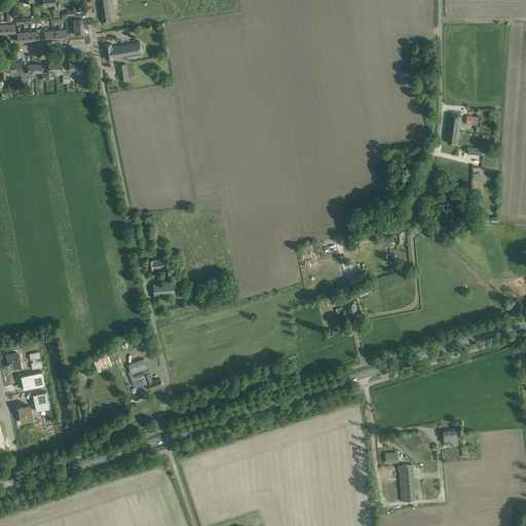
[(99,0),(103,23),(116,21),(114,0),(99,0)]
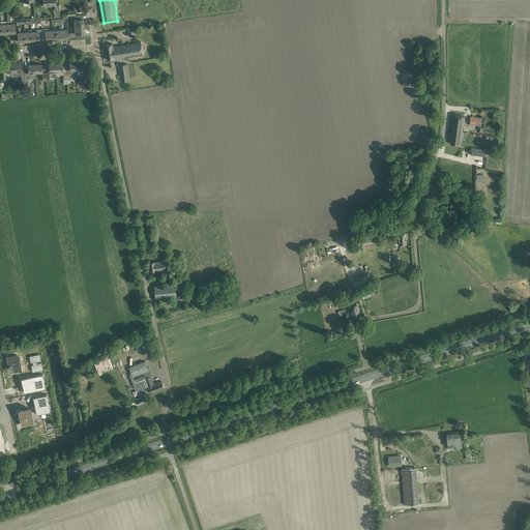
[(11,12),(7,12),(7,22),(7,24),(8,33),(16,32),(15,24),(11,24),(10,15),(11,15),(11,12)]
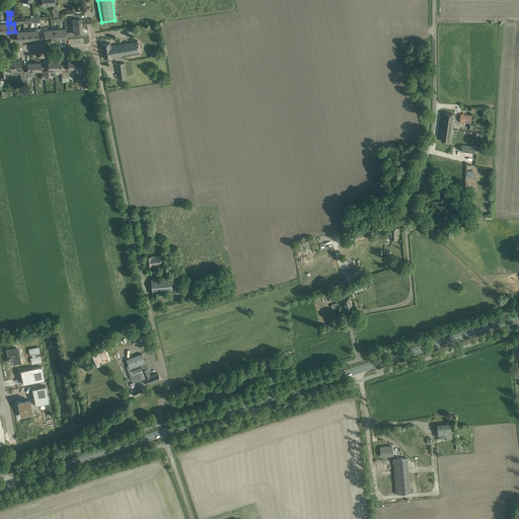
[(73,26),(82,25),(81,18),(78,18),(78,15),(71,16),(71,22),(73,22),(73,26)]
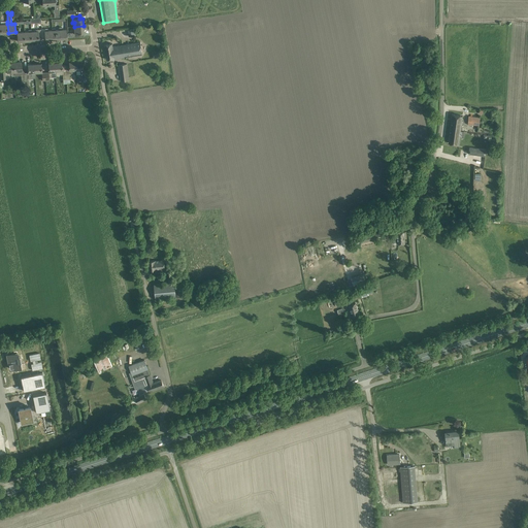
[(84,33),(84,26),(74,27),(74,30),(73,31),(73,37),(80,36),(80,33),(84,33)]
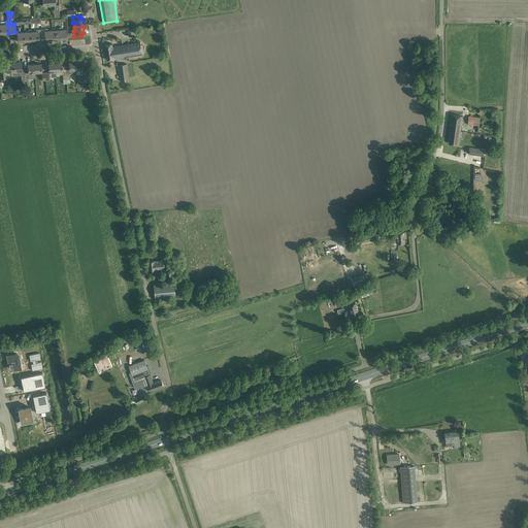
[(45,40),(53,39),(52,31),(48,31),(48,29),(41,30),(42,37),(45,37),(45,40)]
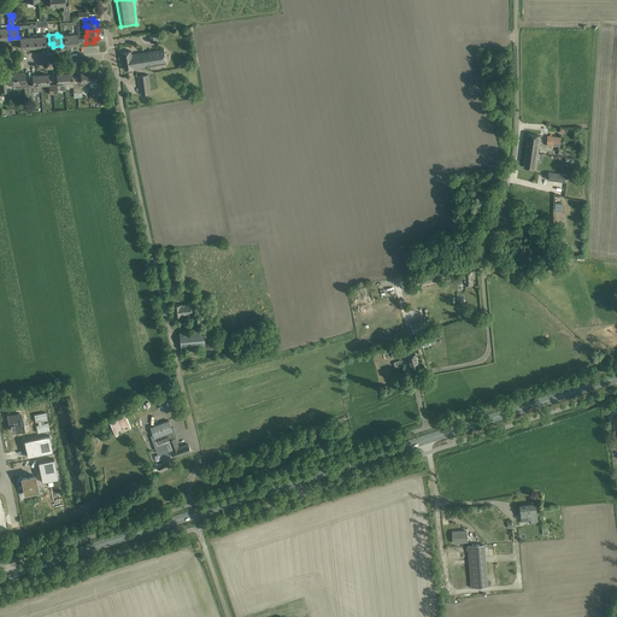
[(46,43),(50,43),(48,35),(41,35),(41,36),(37,37),(37,35),(36,35),(37,47),(46,47),(46,43)]
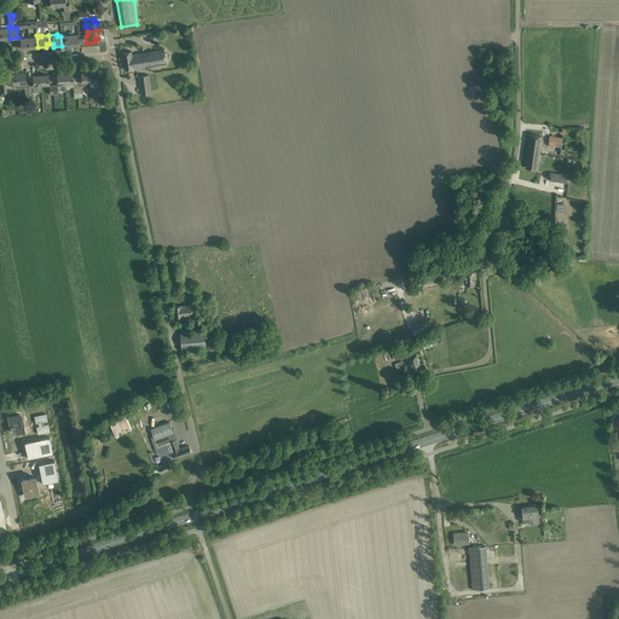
[(165,50),(143,53),(145,68),(167,64),(165,50)]
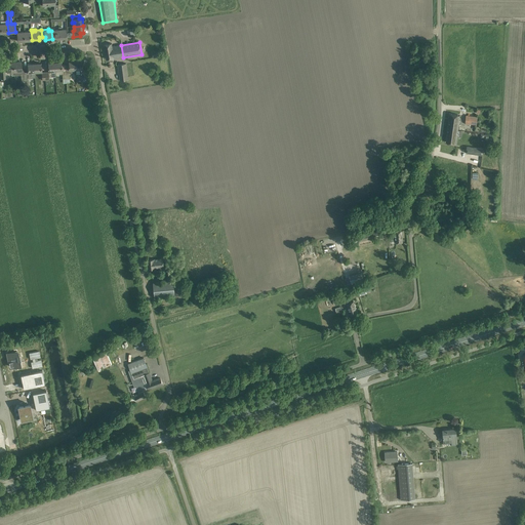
[(107,59),(112,58),(123,57),(121,45),(112,46),(112,43),(110,44),(105,44),(107,59)]
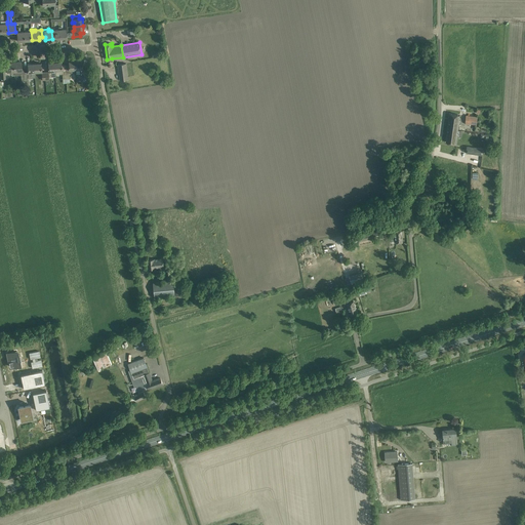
[(82,61),(75,62),(76,70),(76,74),(80,74),(79,73),(83,72),(83,78),(86,77),(86,70),(83,70),(83,69),(82,65),(82,62),(82,61)]
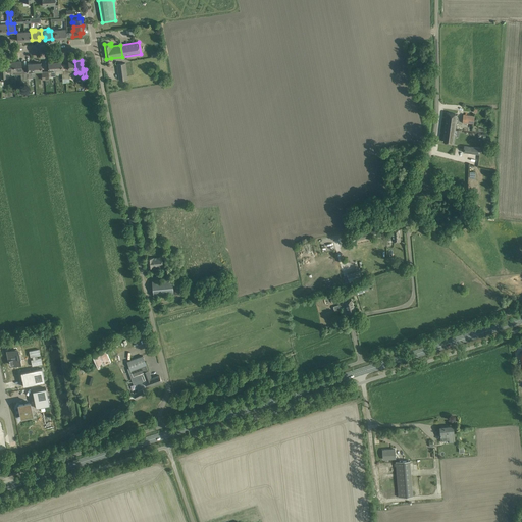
[(48,72),(45,72),(46,80),(49,80),(48,76),(55,76),(55,73),(55,70),(54,62),(54,61),(50,61),(50,62),(47,62),(47,63),(48,63),(48,66),(48,70),(48,71),(48,72)]
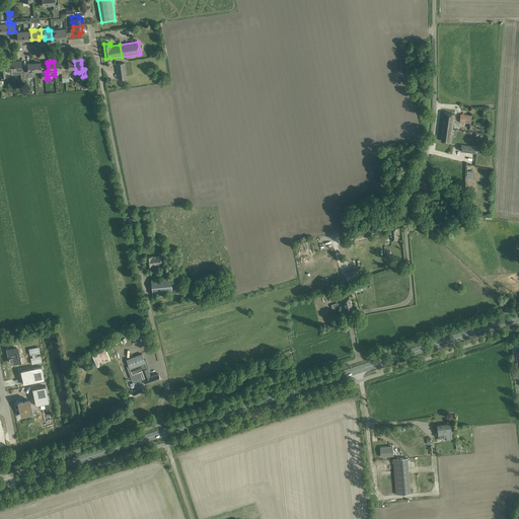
[(6,65),(0,66),(1,72),(5,71),(7,71),(11,71),(11,73),(14,73),(13,62),(6,62),(6,65)]
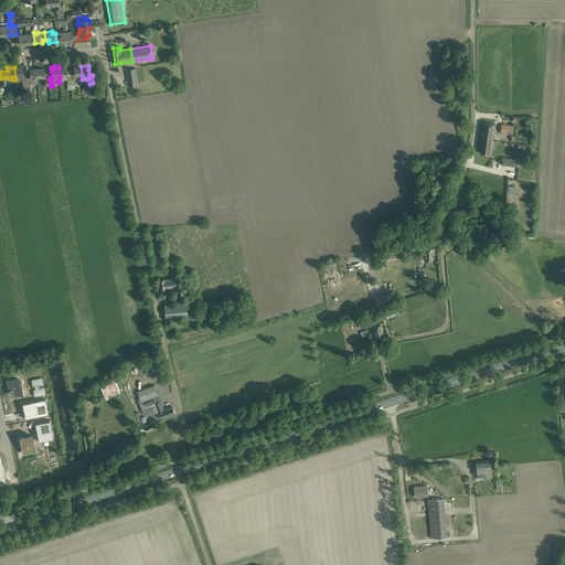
[(27,77),(27,78),(27,80),(30,80),(30,82),(38,81),(38,77),(36,68),(29,70),(30,70),(30,73),(29,73),(30,77),(27,77)]
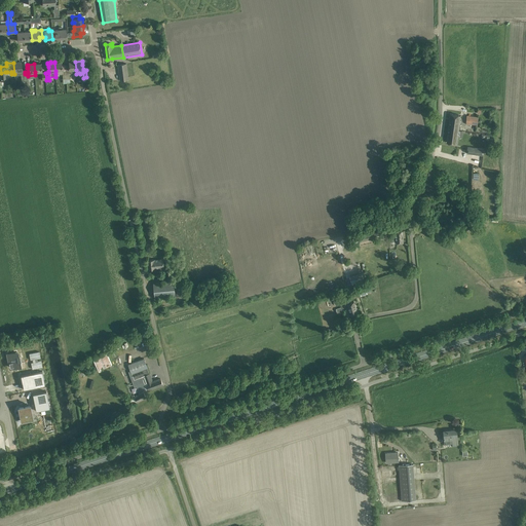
[(118,65),(120,81),(128,80),(126,64),(118,65)]
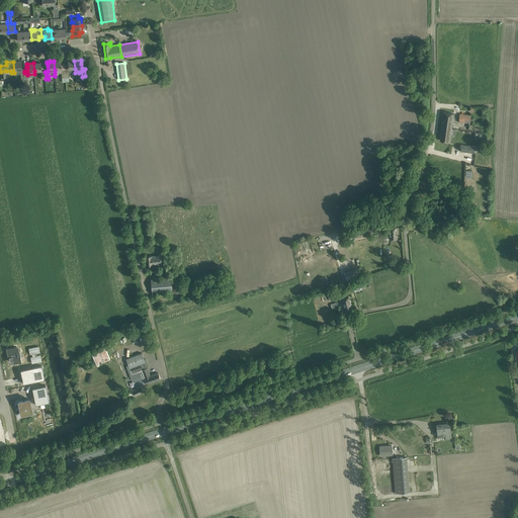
[(443,112),(442,127),(452,128),(453,120),(452,120),(453,113),(443,112)]
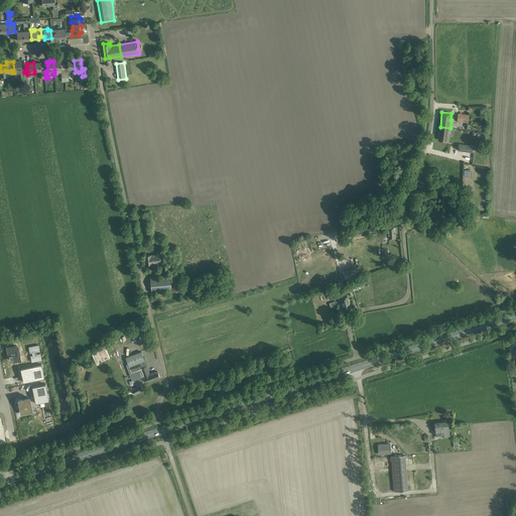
[(458,122),(467,123),(469,123),(470,115),(459,114),(458,122)]
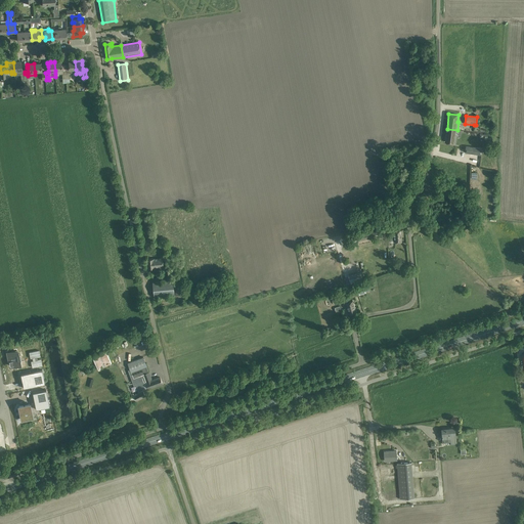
[(447,129),(445,142),(455,143),(457,130),(447,129)]
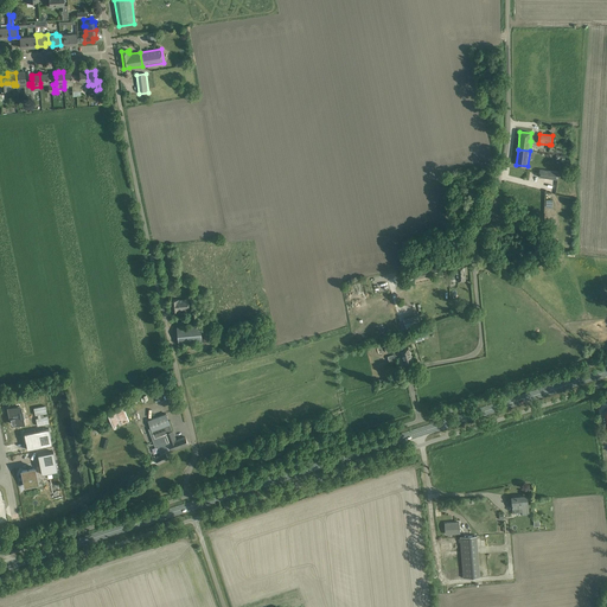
[(558,172),(540,170),(538,178),(557,180),(558,172)]
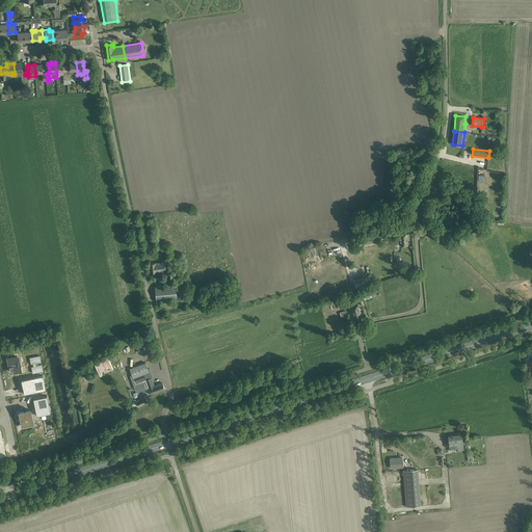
[(484,215),(489,212),(488,210),(483,202),(486,201),(484,196),(480,200),(475,203),(477,206),(482,213),(484,215)]
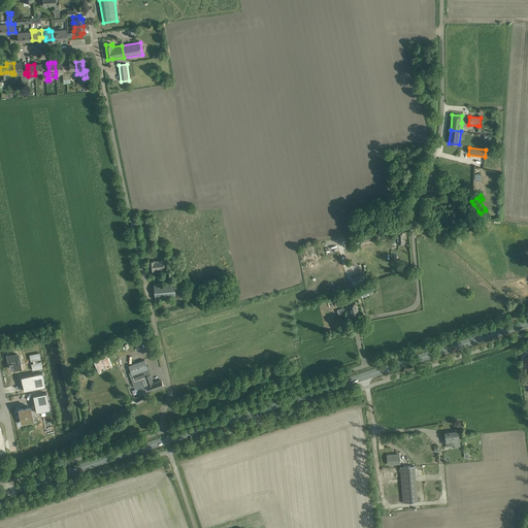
[(397,232),(393,232),(394,237),(394,244),(398,243),(398,244),(405,243),(404,232),(397,232)]
